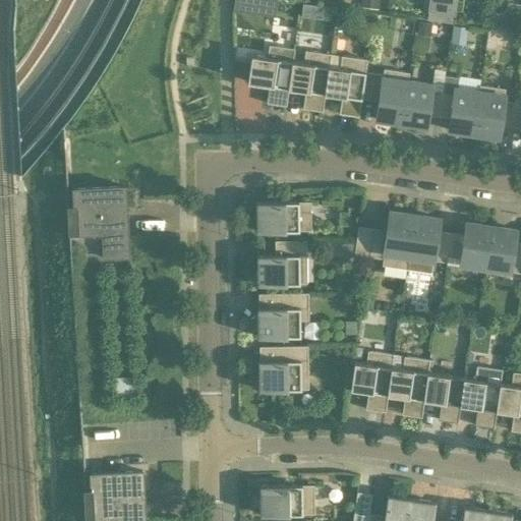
[(237,0),(237,9),(272,12),(273,0),(237,0)]
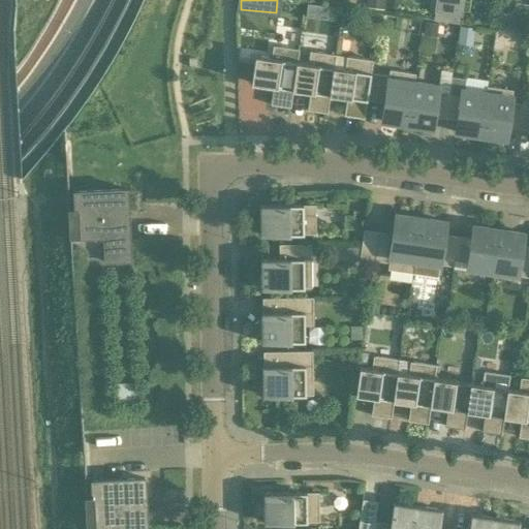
[(367,0),(366,7),(382,9),(383,0),(367,0)]
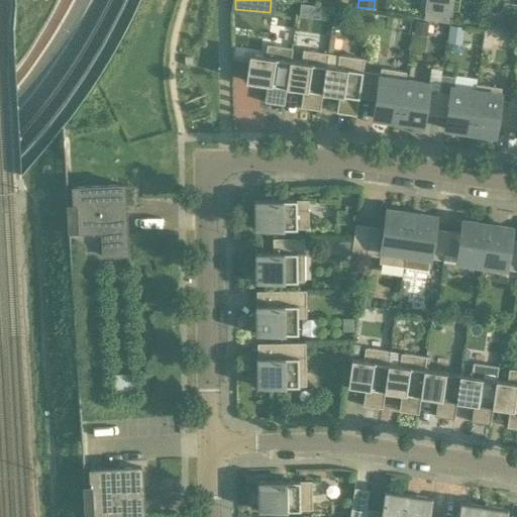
[(427,0),(425,12),(449,15),(451,0),(427,0)]
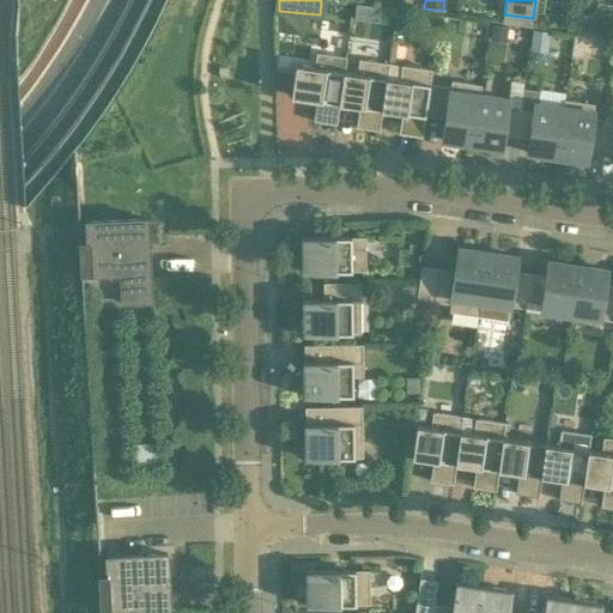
[(581,14),(578,32),(601,35),(610,36),(612,7),(612,4),(596,2),(595,11),(589,14),(581,14)]
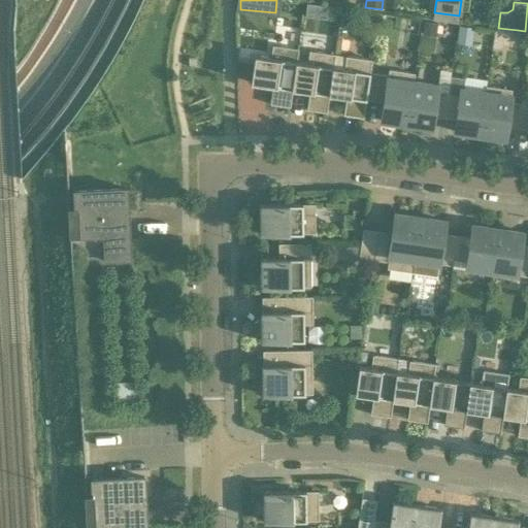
[(305,17),(315,18),(317,5),(307,4),(305,17)]
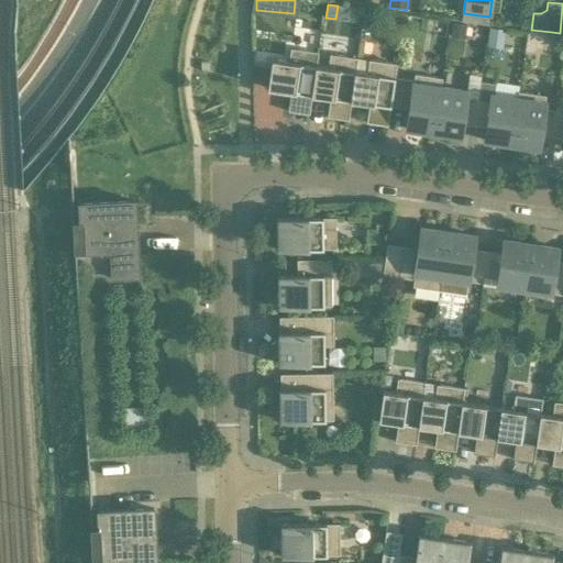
[(452,22),(450,36),(463,39),(465,24),(452,22)]
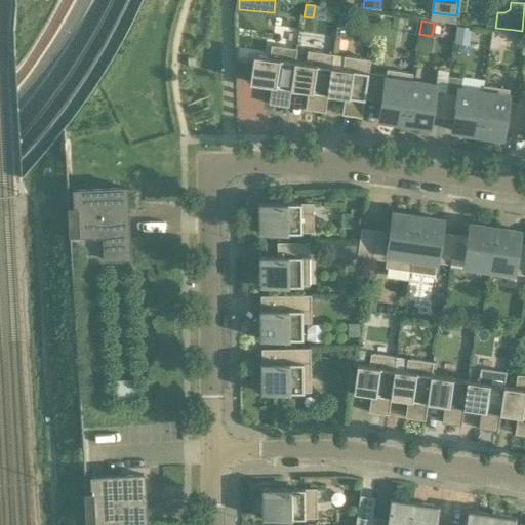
[(456,25),(454,43),(468,45),(470,27),(456,25)]
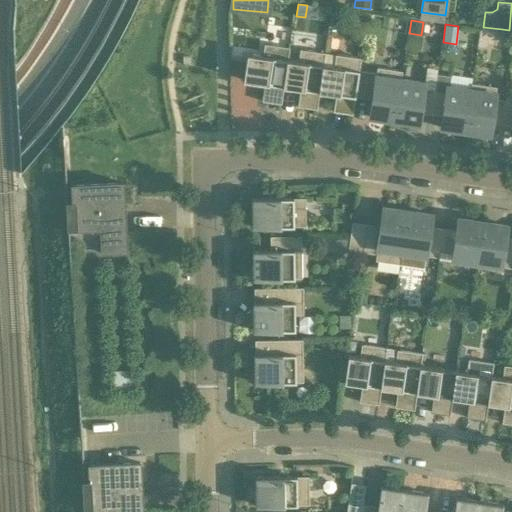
[(494,34),(480,32),(478,46),(493,48),(494,34)]
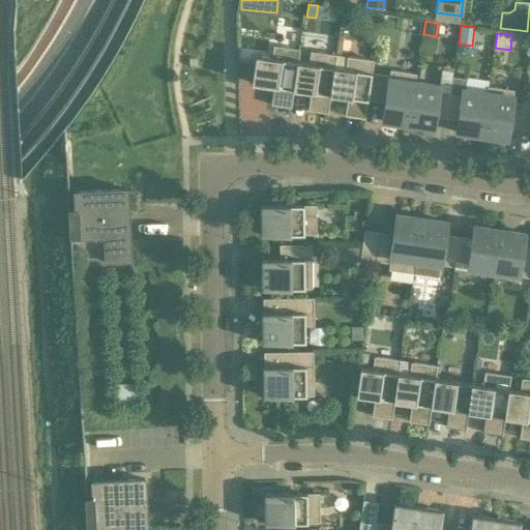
[(291,108),(293,89),(292,89),(296,61),(297,61),(299,49),(272,46),(271,58),(255,55),(251,83),(273,86),(270,105),(291,108)]
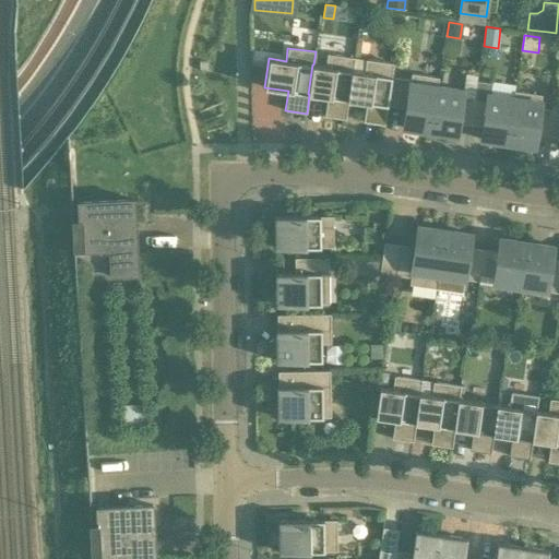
[(324,67),(313,64),(312,64),(308,94),(309,94),(328,96),(324,116),(345,119),(348,99),(347,99),(352,70),(353,70),(354,58),(326,54),(324,67)]
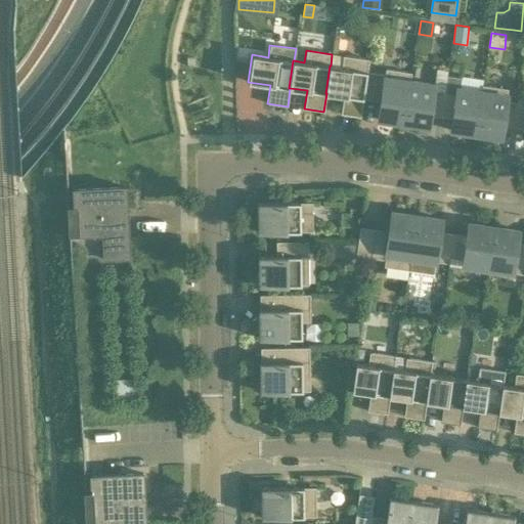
[(341,68),(331,66),(330,66),(325,93),(326,93),(343,95),(341,114),(360,117),(362,98),(366,72),(368,59),(343,55),(341,68)]
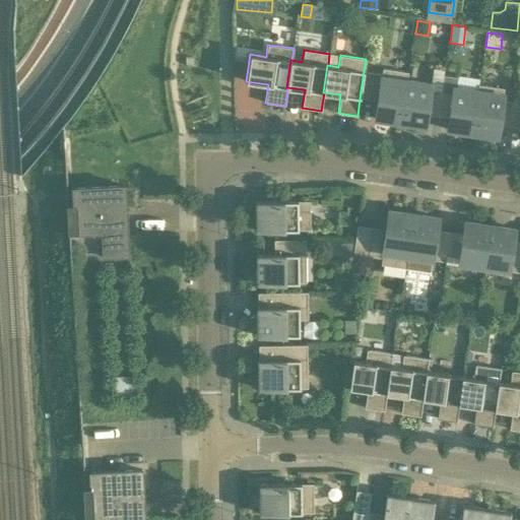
[(382,74),(364,71),(360,98),(378,101),(375,119),(399,122),(407,72),(382,68),(382,74)]
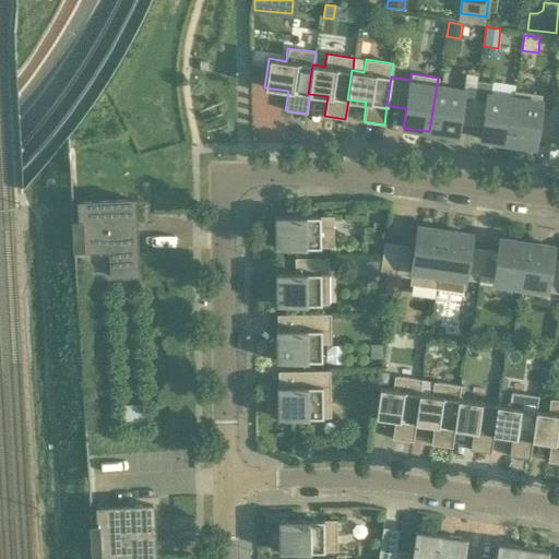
[(438,78),(429,131),(456,135),(458,122),(471,125),(474,97),(462,96),(463,90),(437,86),(438,78)]
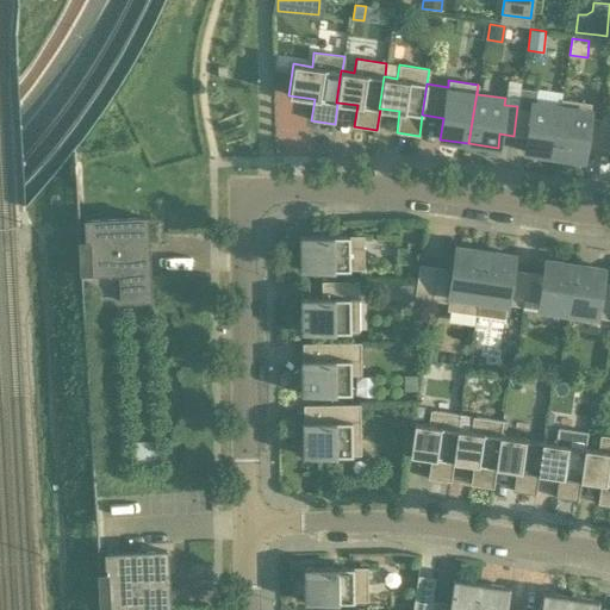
[(521,88),(517,106),(514,136),(527,137),(524,151),(554,156),(562,99),(561,99),(560,106),(535,103),(537,91),(521,88)]
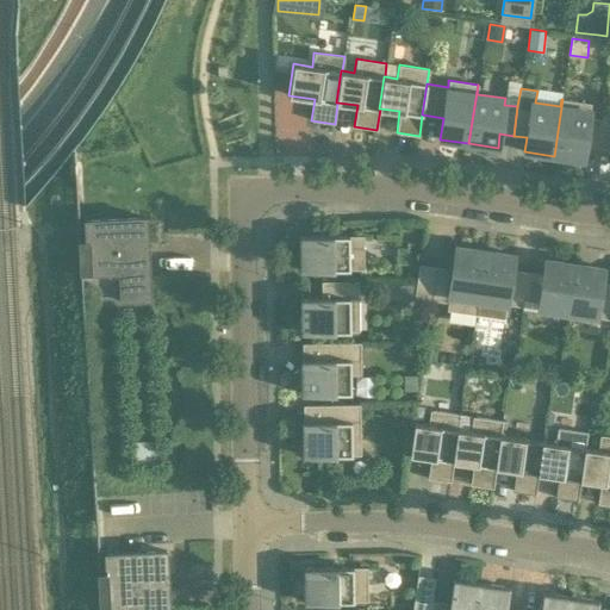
[(603,119),(602,119),(589,117),(591,104),(562,99),(554,156),(583,160),(585,145),(598,148),(603,119)]
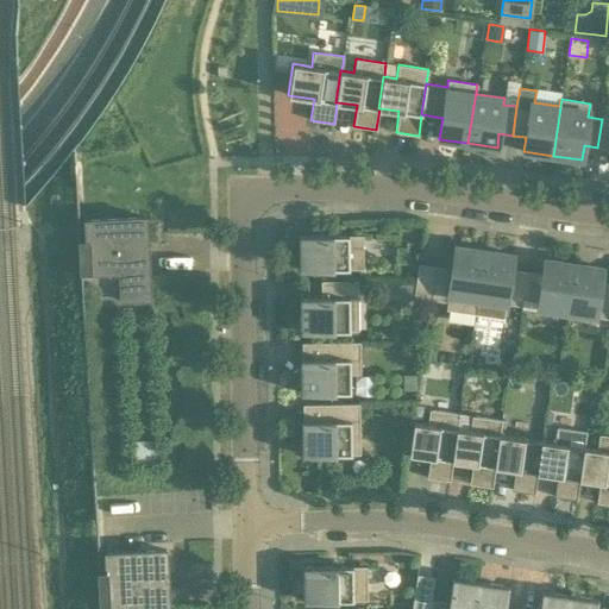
[(608,113),(602,112),(602,119),(597,148),(608,149),(608,161),(608,164),(608,163),(608,113)]
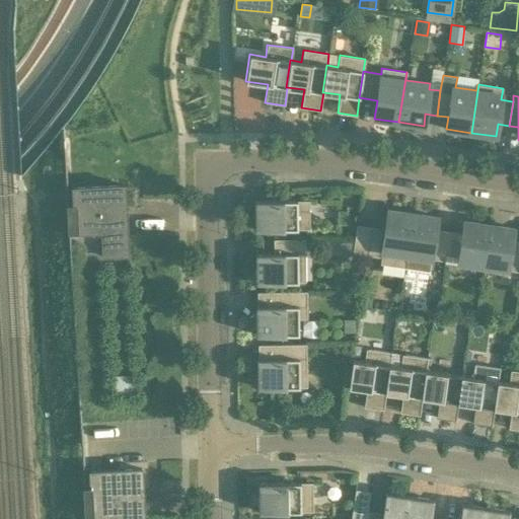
[(103,257),(128,255),(124,184),(72,188),(73,211),(68,211),(69,230),(74,230),(75,234),(101,233),(103,257)]
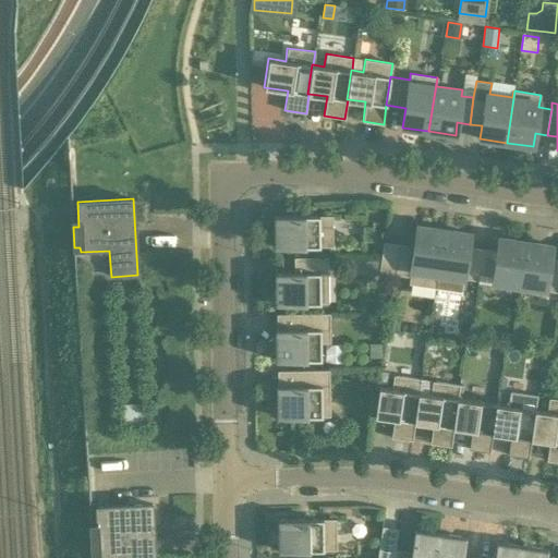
[(274,246),(332,246),(332,215),(274,216),(274,246)]
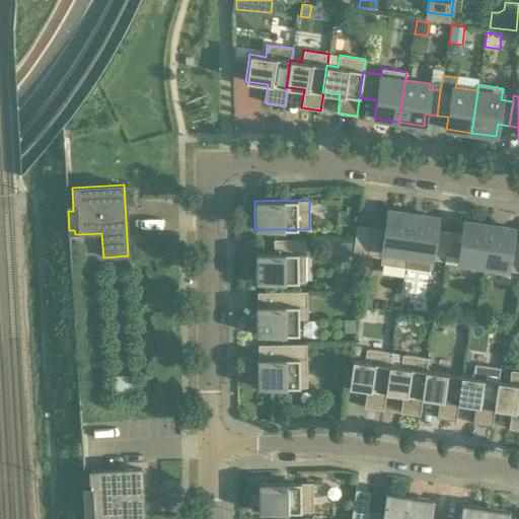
[(385,229),(371,227),(367,255),(381,257),(380,264),(404,268),(413,213),(387,210),(385,229)]
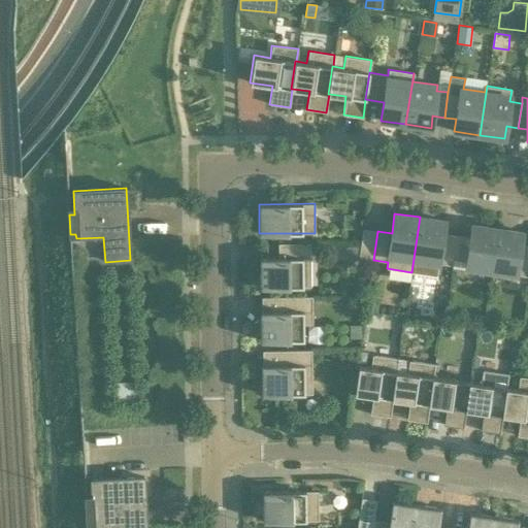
[(420,217),(411,272),(436,276),(438,264),(452,266),(453,260),(457,235),(442,233),(444,221),(420,217)]
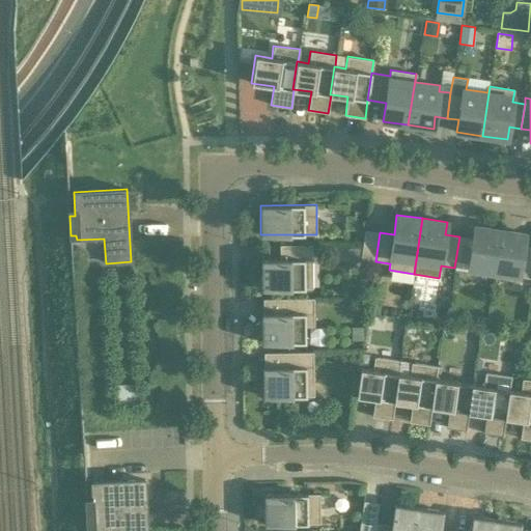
[(473,239),(459,236),(455,261),(469,263),(468,271),(494,274),(500,230),(475,226),(473,239)]
